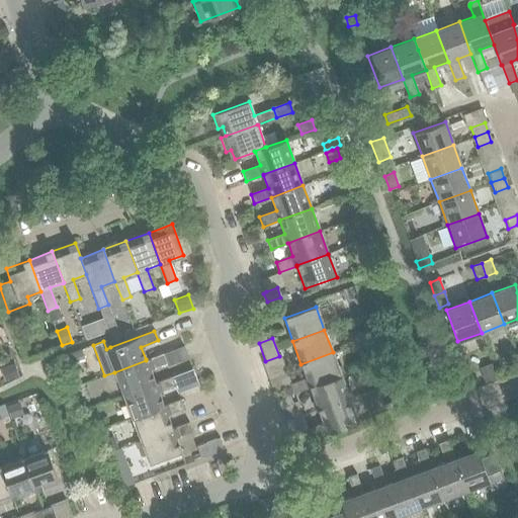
[(71,365),(84,360),(81,350),(68,355),(71,365)]
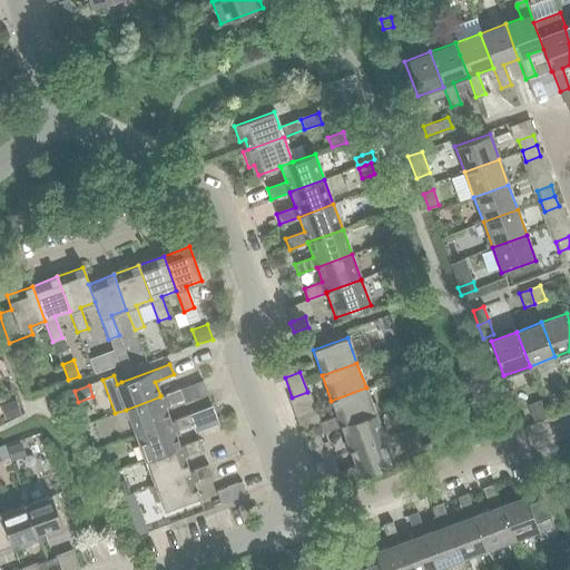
[(375,413),(366,387),(331,401),(336,415),(318,422),(322,433),(341,426),(341,425),(375,413)]
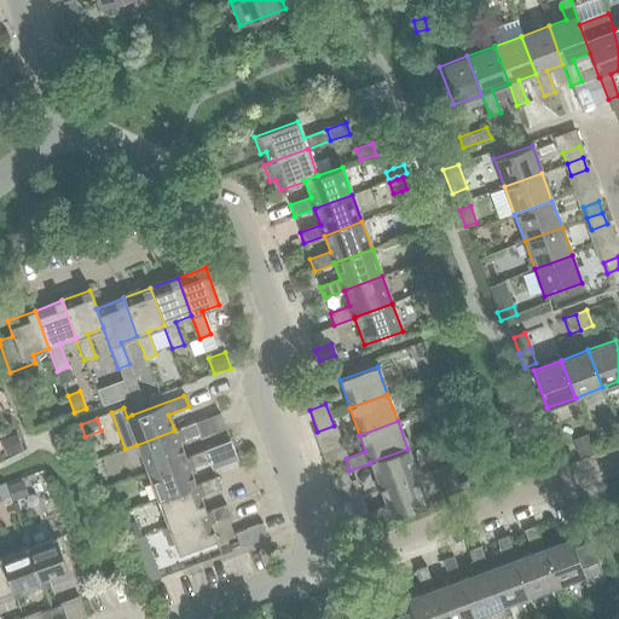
[(194,422),(174,429),(174,431),(137,445),(148,472),(185,457),(179,441),(198,434),(194,422)]
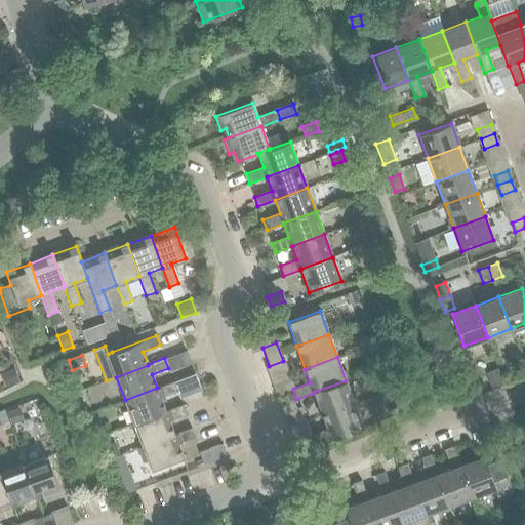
[(19,380),(14,368),(3,372),(8,385),(19,380)]
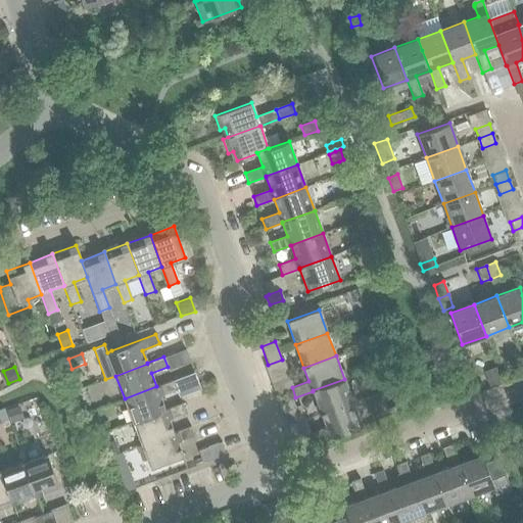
[(488,386),(502,382),(495,367),(482,372),(488,386)]
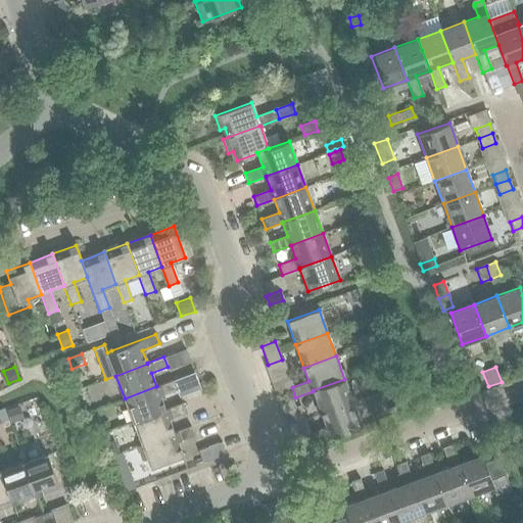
[(353,401),(344,379),(313,390),(313,391),(321,414),(353,401)]
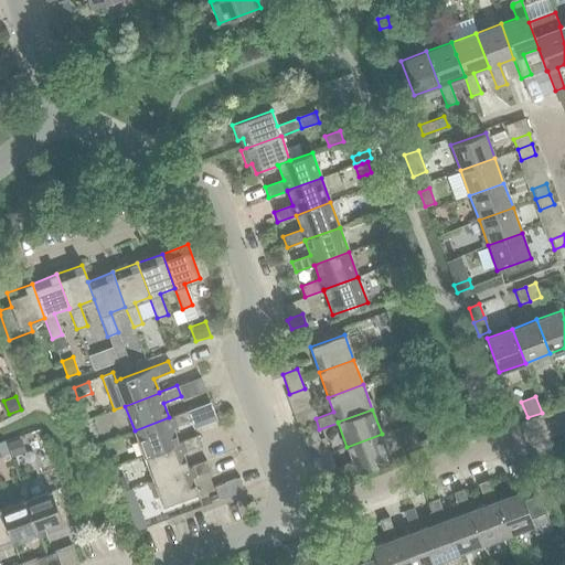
[(187,411),(169,417),(135,430),(144,456),(178,443),(178,441),(172,427),(190,420),(187,411)]
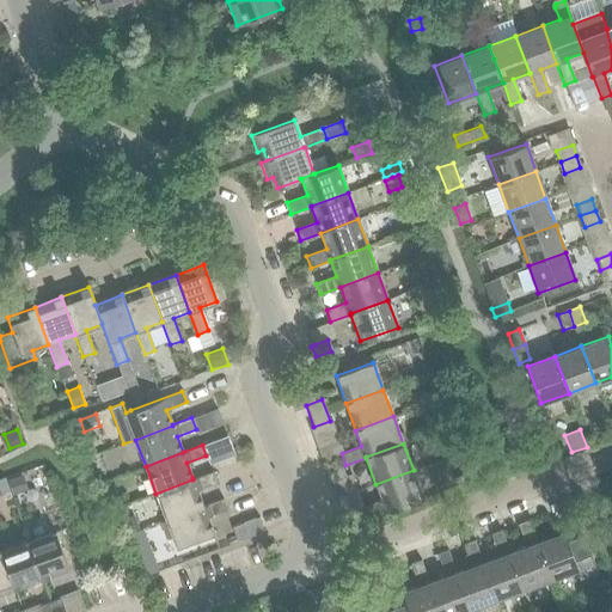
[(325,472),(330,483),(346,477),(341,466),(325,472)]
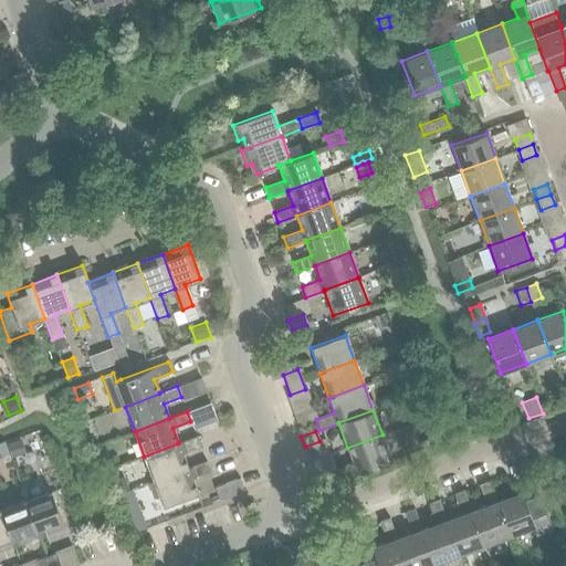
[(391,460),(383,435),(347,448),(353,462),(334,469),(338,480),(391,460)]
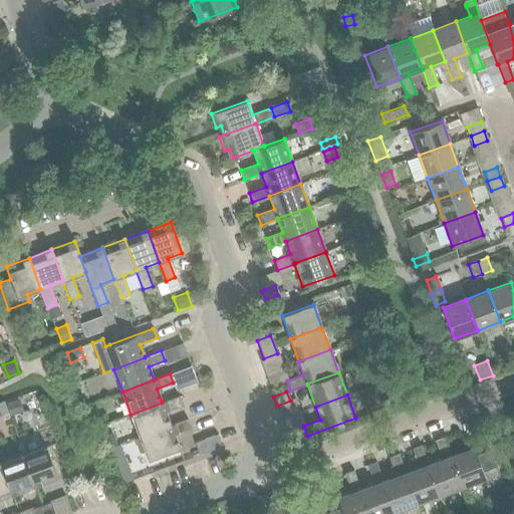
[(178,396),(162,402),(162,403),(131,415),(139,437),(140,437),(171,425),(170,425),(166,412),(182,406),(178,396)]
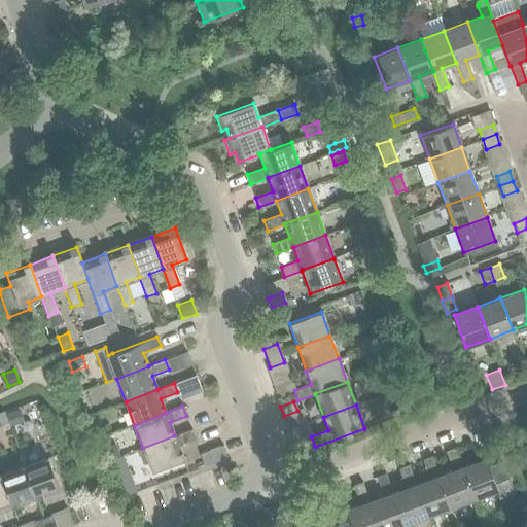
[(16,410),(6,413),(10,426),(21,422),(16,410)]
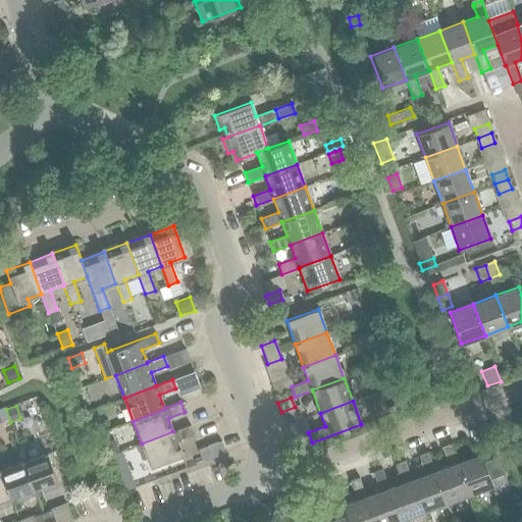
[(0,409),(0,420),(0,422),(8,419),(4,408),(0,409)]
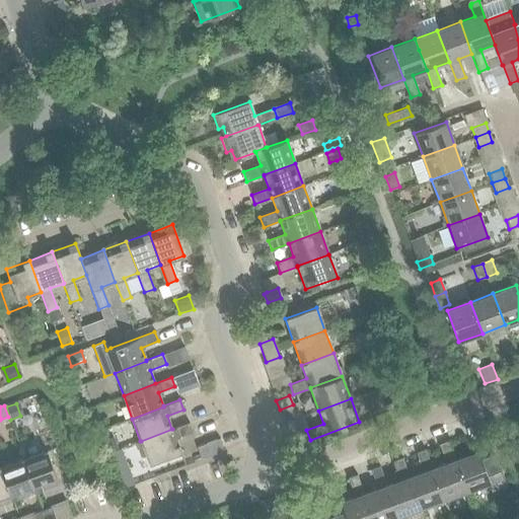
[(189,423),(171,429),(172,429),(141,441),(140,441),(135,443),(140,457),(146,455),(149,464),(180,452),(175,438),(192,432),(189,423)]
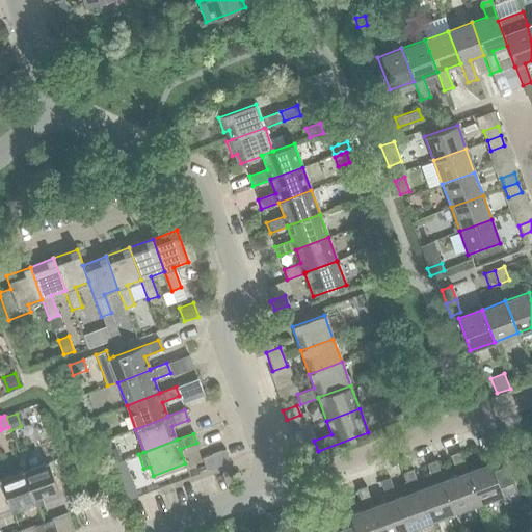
[(116,448),(108,451),(112,463),(121,460),(116,448)]
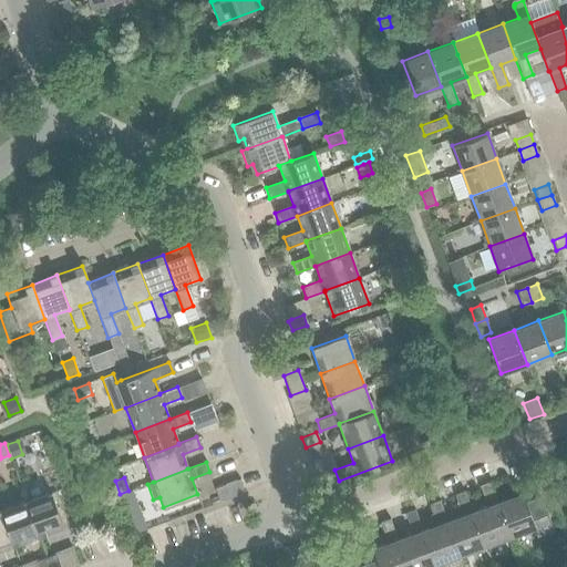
[(219,501),(230,496),(244,492),(239,480),(214,488),(219,501)]
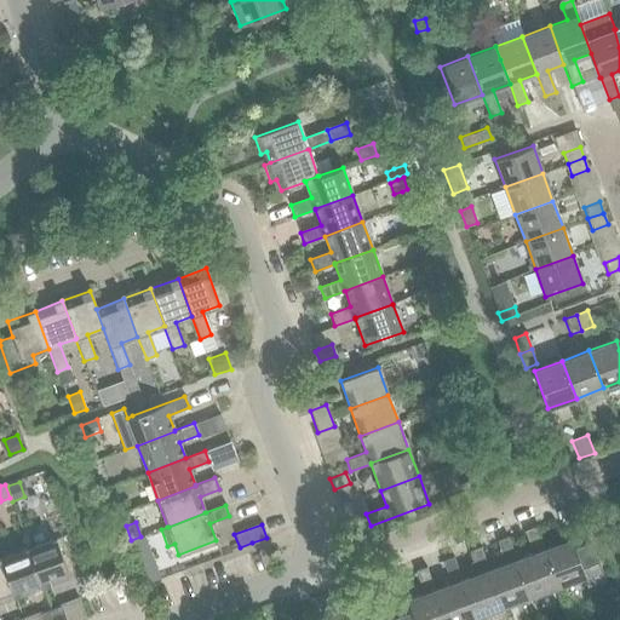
[(530,597),(557,586),(544,549),(543,549),(535,527),(524,532),(532,552),(516,558),(530,597)]
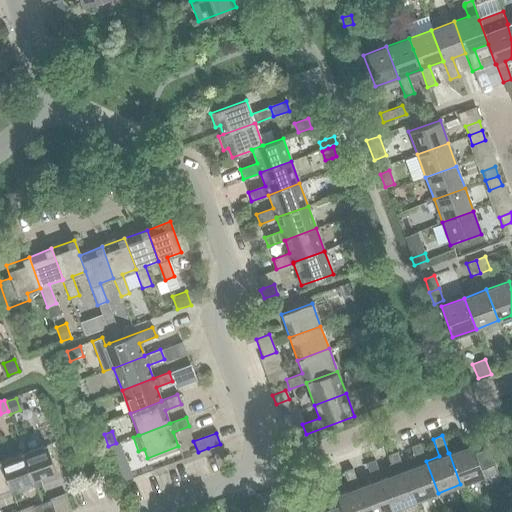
[(415,501),(438,493),(426,461),(426,462),(419,443),(410,447),(417,465),(404,470),(415,501)]
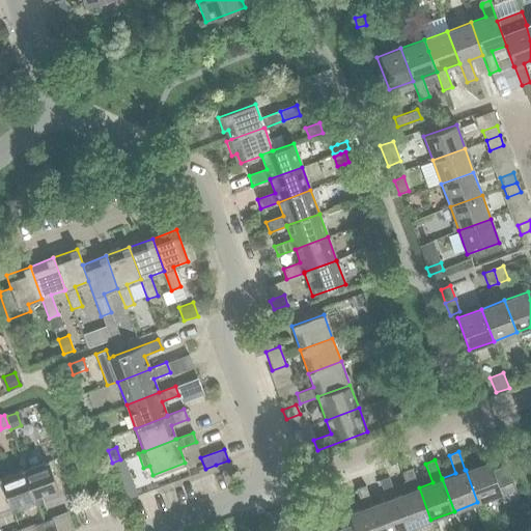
[(48,462),(24,470),(35,503),(59,494),(48,462)]
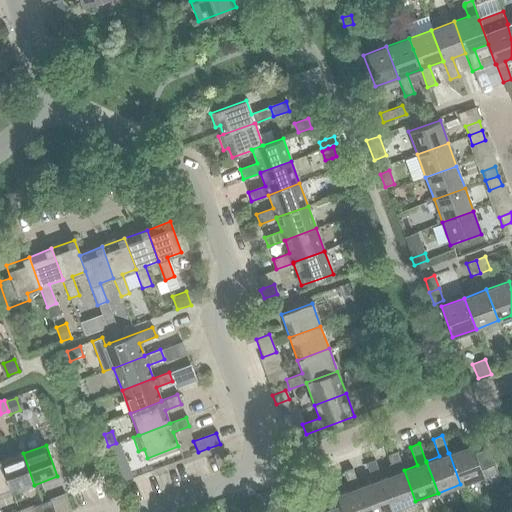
[(472,445),(449,453),(460,484),(482,476),(485,484),(499,479),(487,446),(474,451),(472,445)]
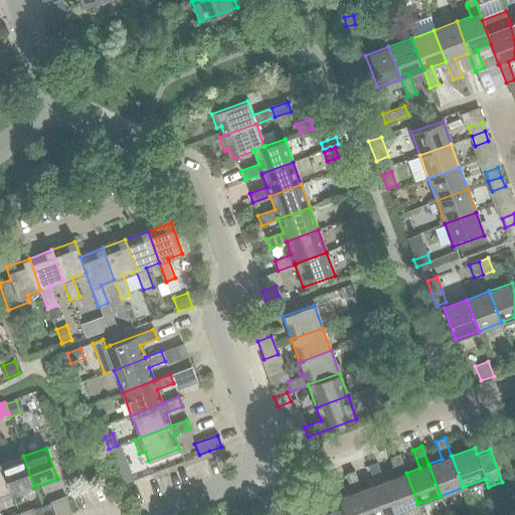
[(383,481),(395,512),(417,504),(406,473),(405,473),(398,455),(390,458),(396,476),(383,481)]
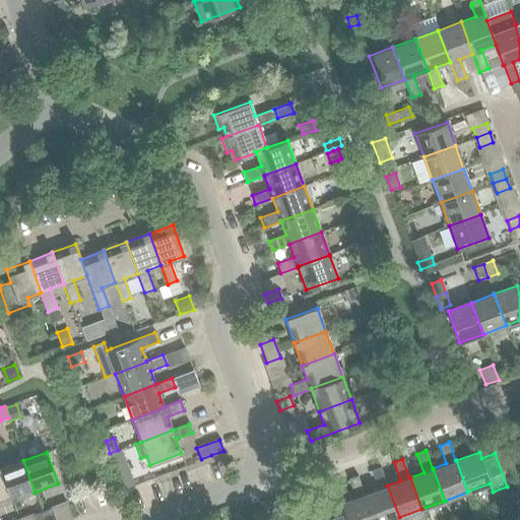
[(23,460),(0,469),(11,501),(35,493),(23,460)]
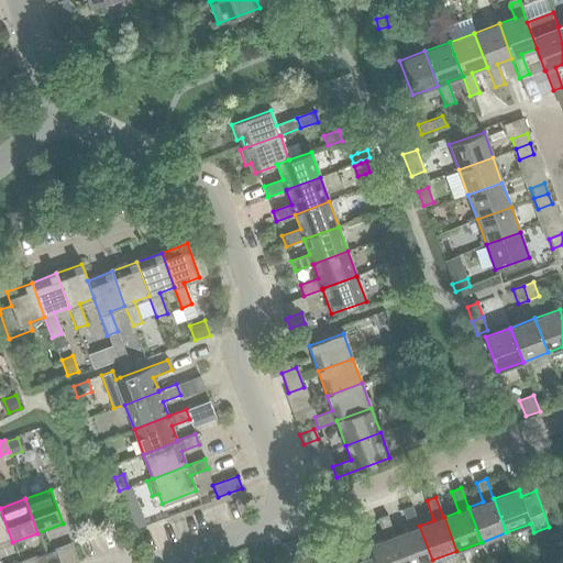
[(432,562),(431,561),(432,560),(419,526),(411,506),(401,510),(409,530),(395,536),(405,562),(432,562)]
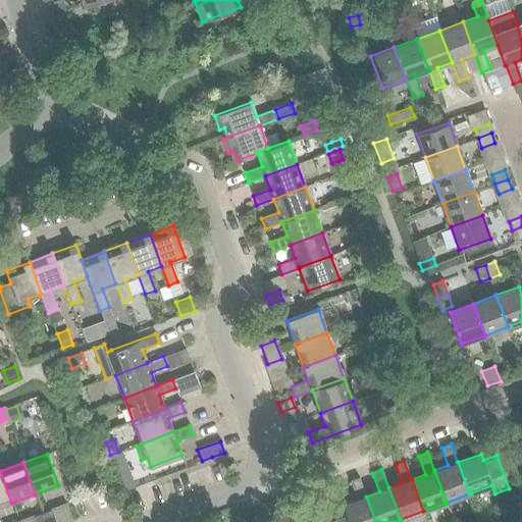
[(0,507),(11,503),(0,471),(0,470),(0,507)]
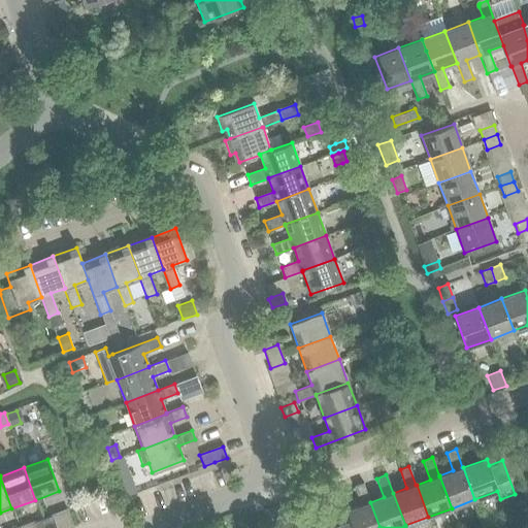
[(380,527),(370,502),(369,502),(363,484),(354,487),(360,505),(347,510),(351,522),(335,527),(380,527)]
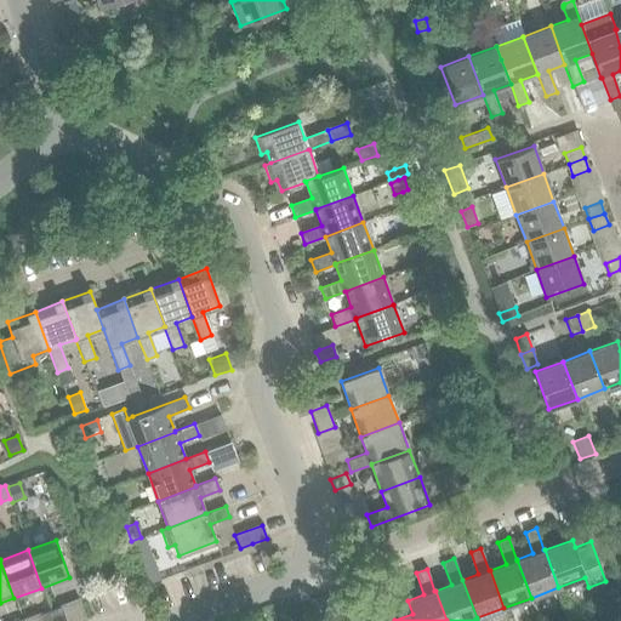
[(376,620),(381,620),(394,617),(389,605),(372,611),(376,620)]
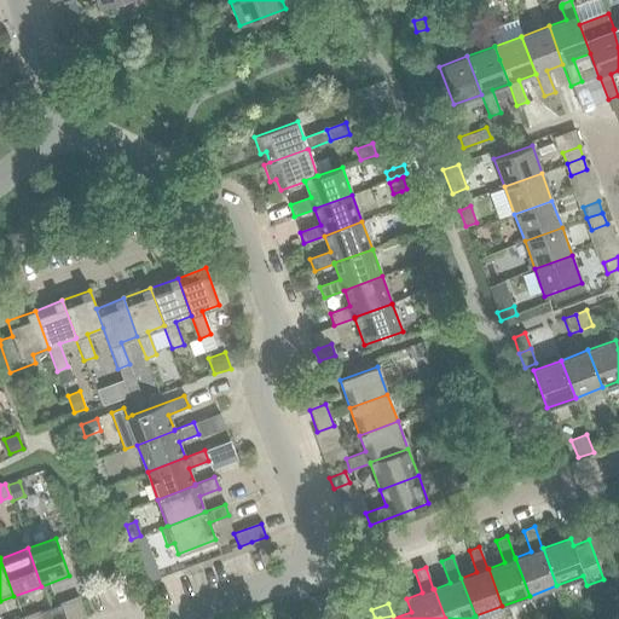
[(53,618),(65,618),(61,605),(50,608),(53,618)]
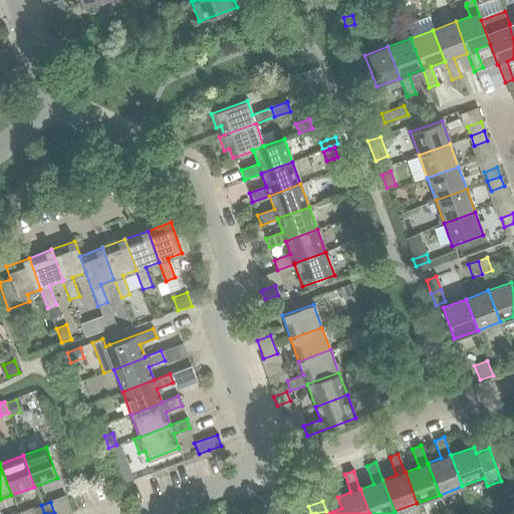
[(44,513),(41,505),(32,509),(33,513),(44,513)]
